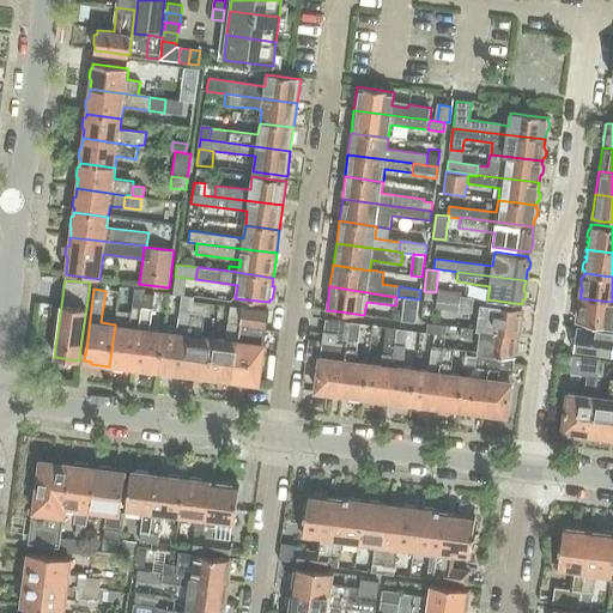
[(460,296),(437,292),(435,308),(457,311),(460,296)]
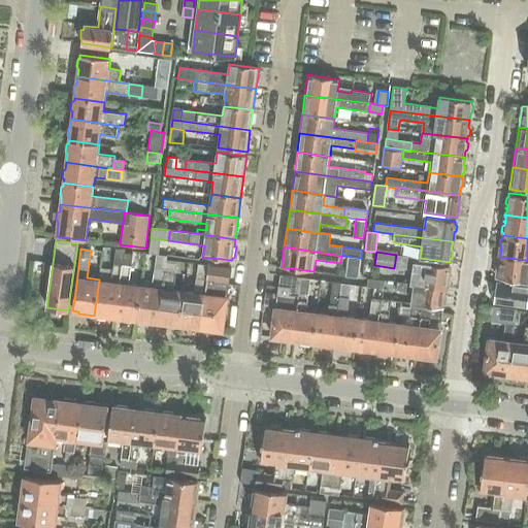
[(116,254),(111,281),(99,279),(94,316),(109,318),(110,316),(116,317),(124,255),(116,254)]
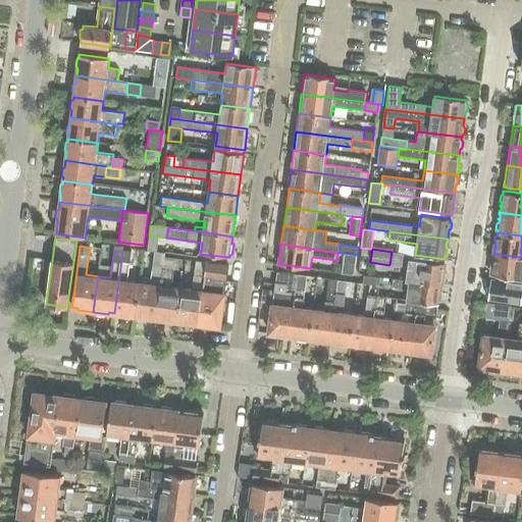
[(132,253),(122,252),(114,313),(119,313),(119,315),(134,317),(134,315),(136,315),(140,281),(127,279),(132,253)]
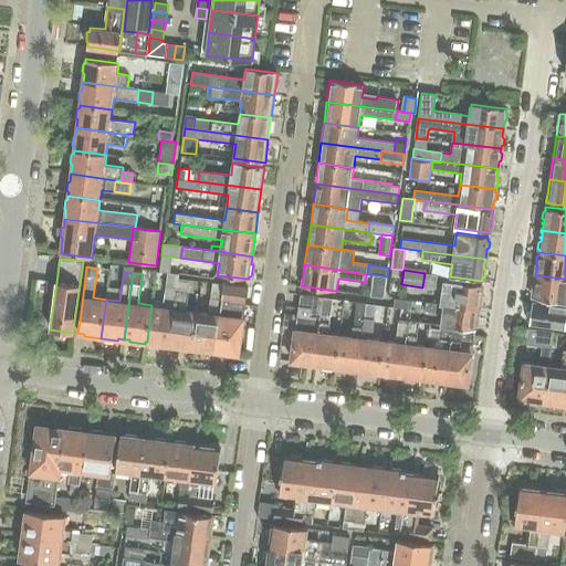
[(179,274),(168,273),(164,306),(152,305),(147,342),(147,345),(164,346),(164,344),(170,345),(179,279),(179,274)]
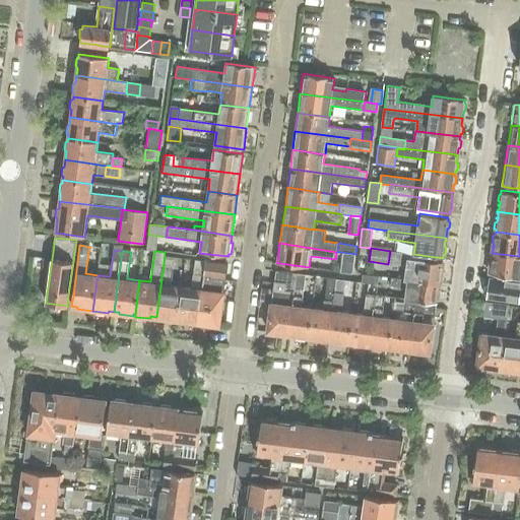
[(404,279),(439,284),(439,281),(441,281),(443,270),(441,270),(442,262),(408,257),(408,253),(390,251),(388,264),(406,266),(404,279)]
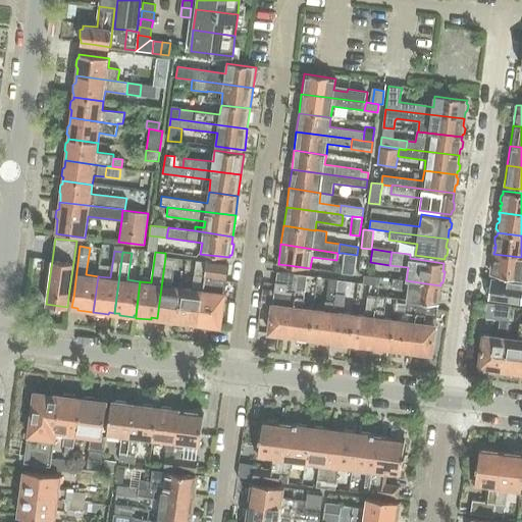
[(343,253),(343,254),(341,272),(354,274),(357,255),(343,253)]
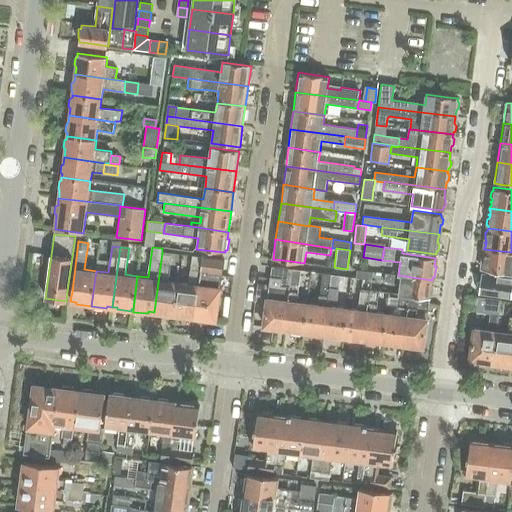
[(511,252),(484,249),(483,250),(485,251),(484,255),(483,255),(483,256),(484,256),(484,258),(482,260),(481,265),(482,267),(482,270),(511,273),(511,252)]
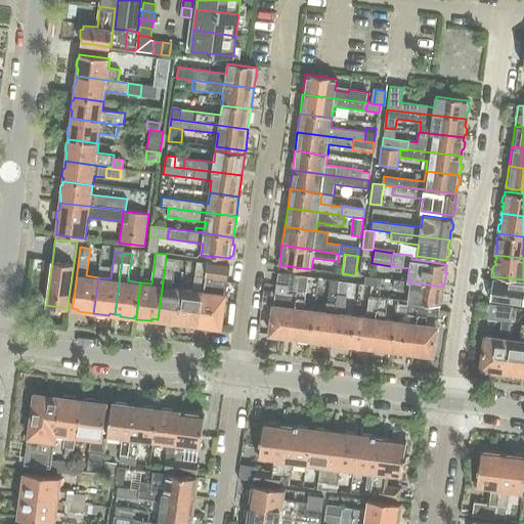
[(176,259),(166,258),(158,319),(163,320),(162,322),(178,324),(183,288),(173,287),(175,273),(174,273),(176,259)]
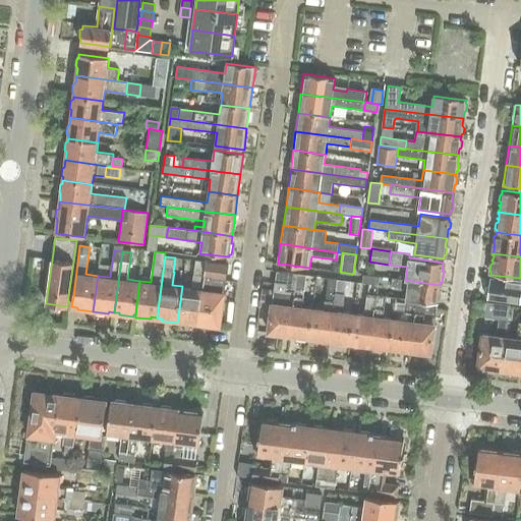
[(198,323),(206,262),(195,261),(191,288),(182,286),(177,323),(192,325),(192,323),(198,323)]
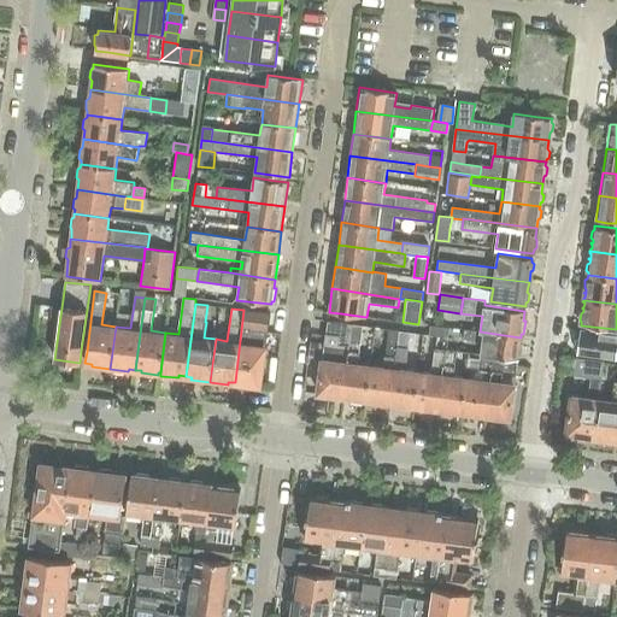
[(268,329),(269,329),(270,313),(244,310),(235,382),(241,383),(241,386),(258,388),(258,386),(259,386),(268,329)]
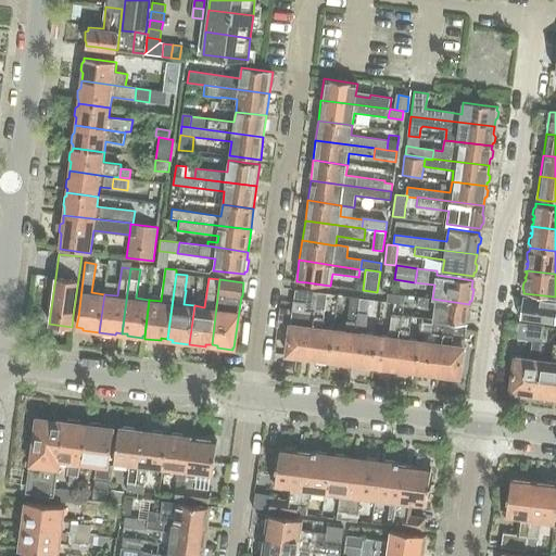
[(317,293),(295,290),(287,354),(290,355),(290,357),(300,358),(300,356),(308,357),(317,293)]
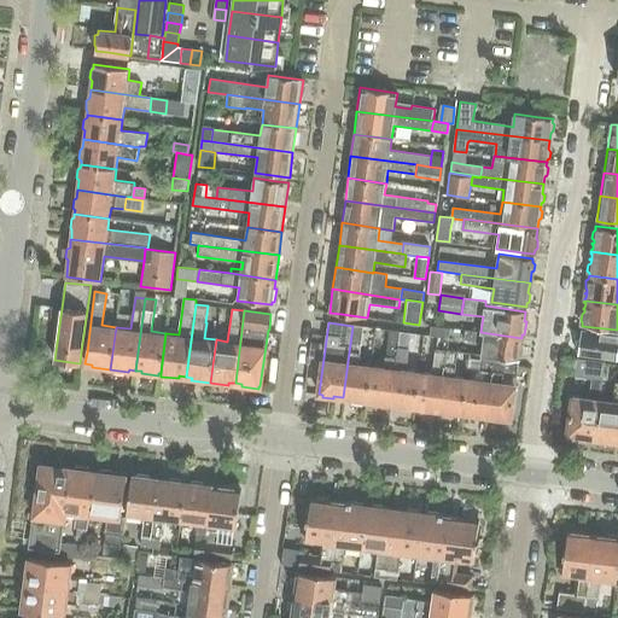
[(363,327),(353,326),(343,397),(351,398),(351,401),(362,402),(363,400),(366,400),(371,365),(360,362),(363,327)]
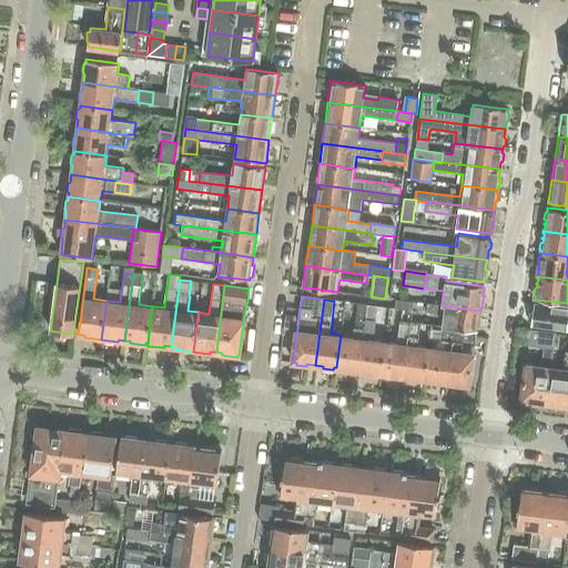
[(395,308),(412,311),(414,303),(396,300),(395,308)]
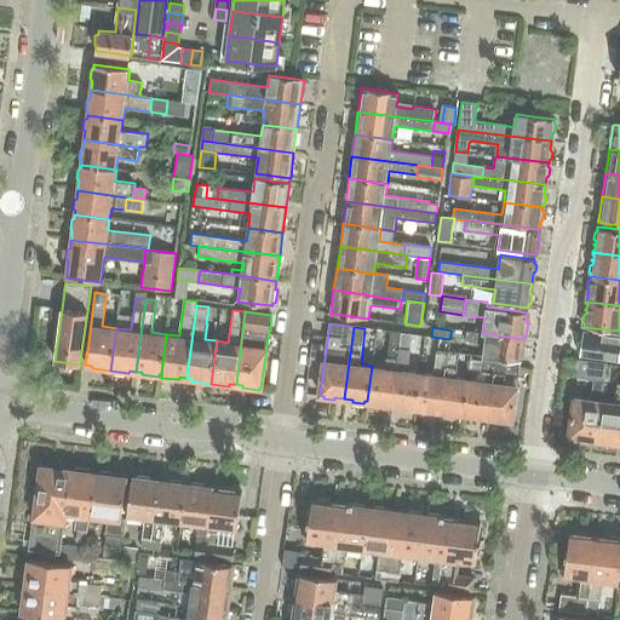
[(390,331),(386,367),(372,366),(367,401),(372,402),(372,405),(383,406),(384,403),(391,405),(399,350),(401,333),(390,331)]
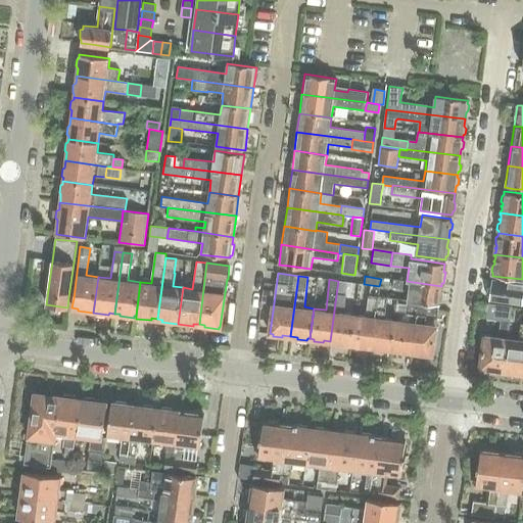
[(408,300),(428,303),(438,305),(439,301),(441,302),(443,290),(441,290),(441,286),(407,281),(393,279),(392,288),(409,290),(408,300)]
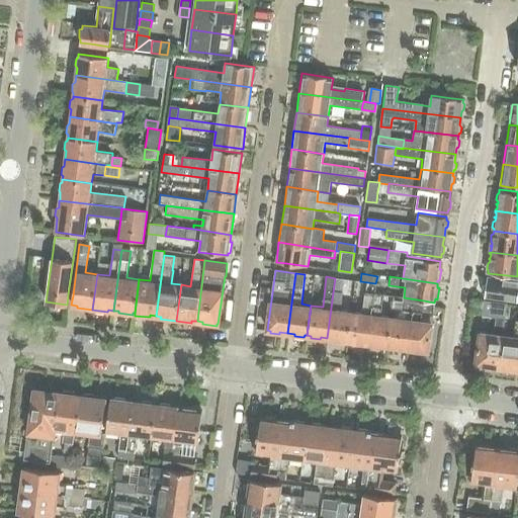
[(517,281),(488,277),(486,284),(484,286),(484,292),(485,293),(485,296),(517,301),(517,293),(517,281)]
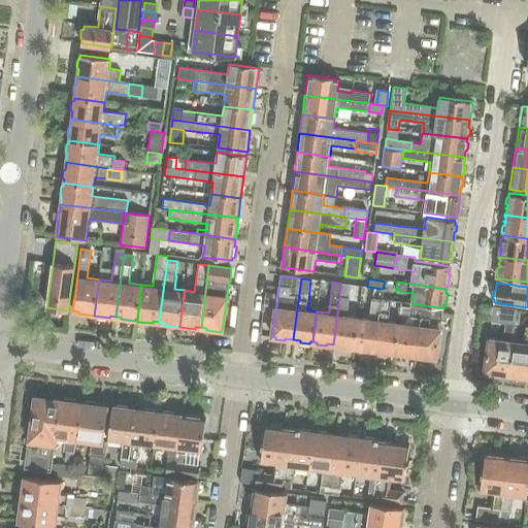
[(341,284),(339,298),(350,299),(352,285),(341,284)]
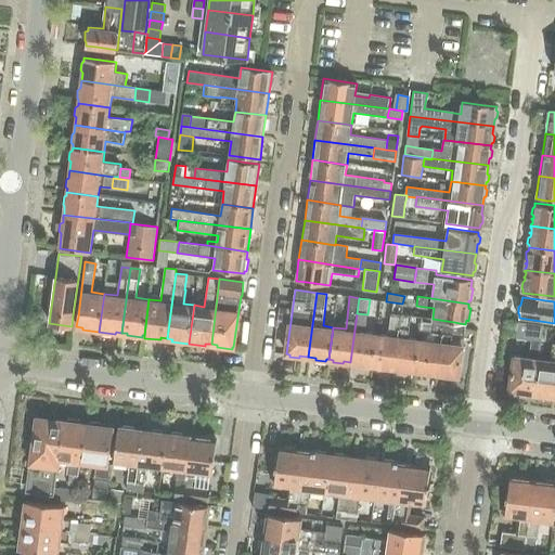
[(365,331),(368,314),(357,313),(350,362),(360,363),(360,365),(369,366),(369,364),(372,364),(376,333),(365,331)]
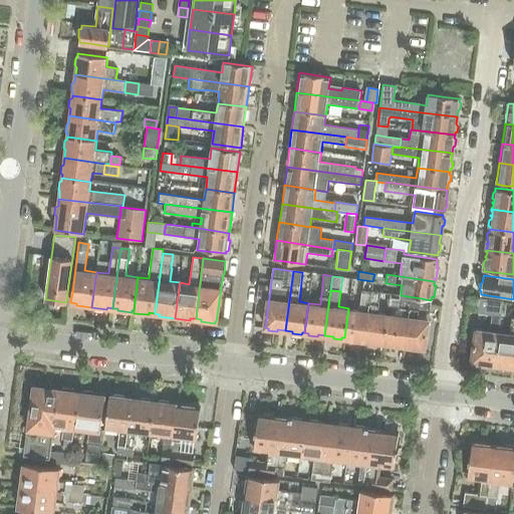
[(362,290),(359,309),(348,308),(344,337),(347,338),(347,340),(356,341),(357,339),(364,340),(370,292),(362,290)]
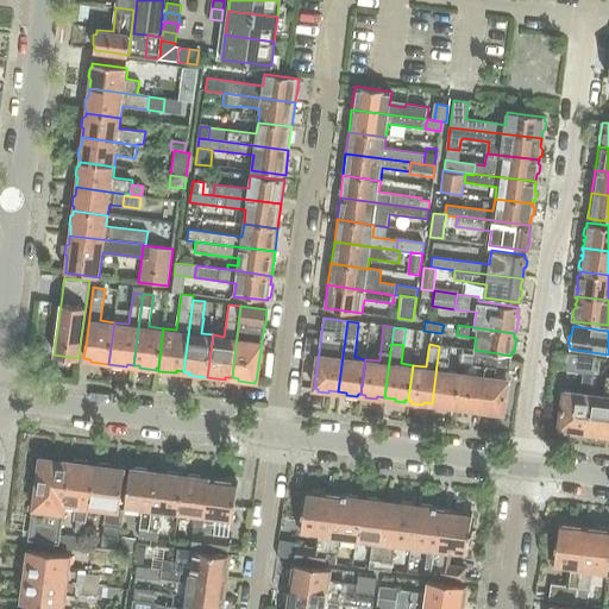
[(452,406),(454,406),(460,371),(449,369),(451,347),(439,346),(432,403),(441,405),(440,407),(452,408),(452,406)]
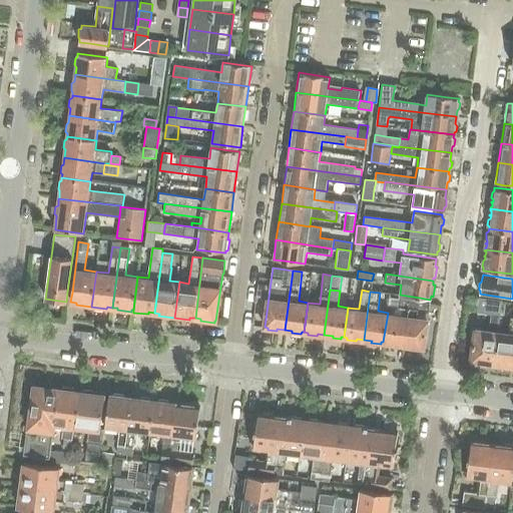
[(388,308),(400,310),(399,314),(388,313),(383,342),(387,343),(387,345),(396,346),(396,344),(403,345),(409,301),(389,298),(388,308)]
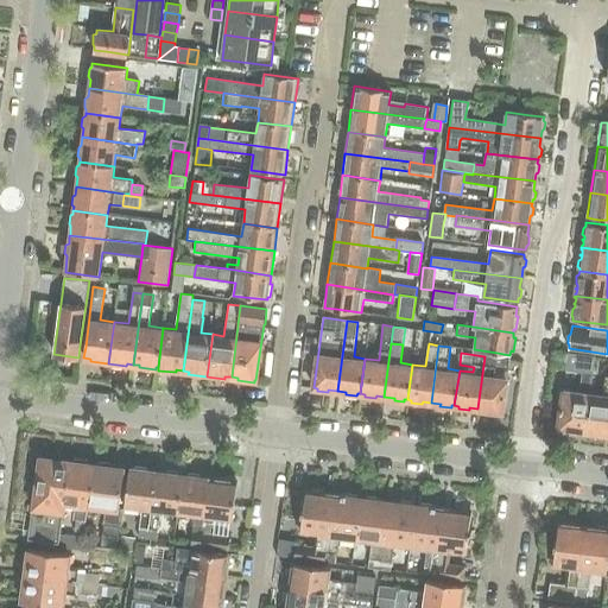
[(580,355),(568,353),(565,371),(582,373),(580,392),(563,390),(562,392),(561,394),(559,401),(561,404),(557,429),(563,429),(564,431),(571,432),(574,431),(584,432),(590,393),(595,356),(580,355)]
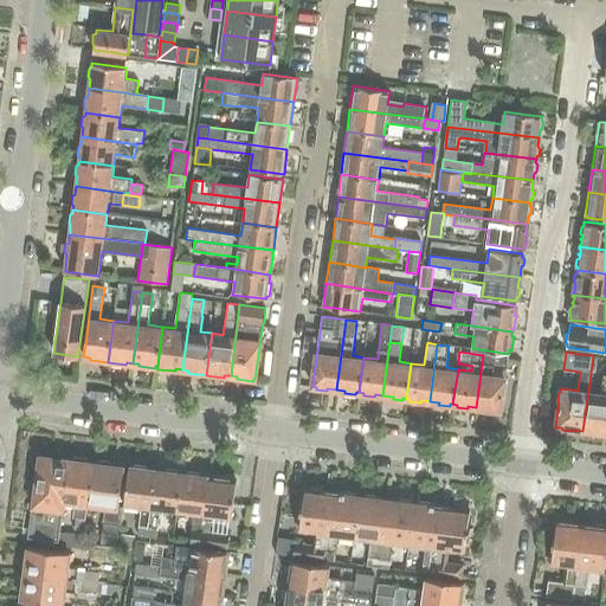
[(507,369),(508,359),(496,356),(483,355),(476,407),(485,408),(485,411),(496,412),(496,410),(501,411),(505,378),(492,376),(492,367),(507,369)]
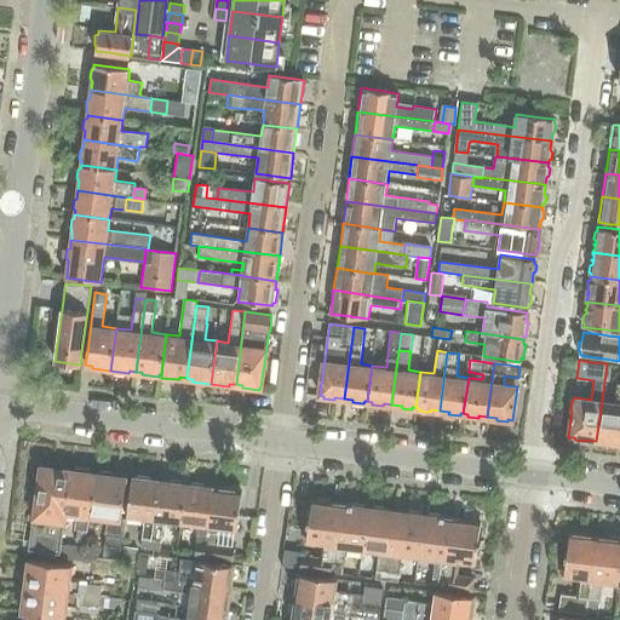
[(614,402),(602,401),(596,441),(600,441),(602,443),(609,445),(612,442),(619,443),(619,382),(618,382),(614,402)]
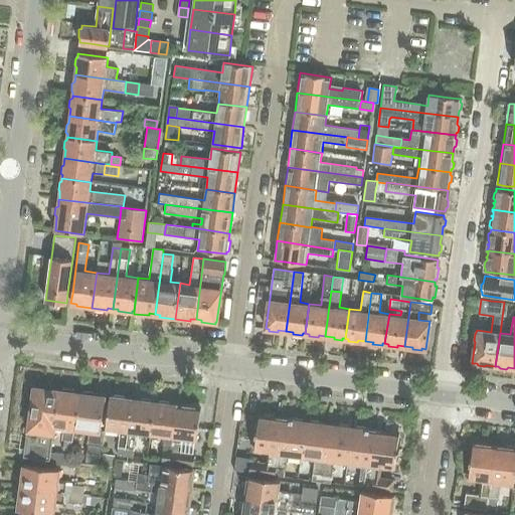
[(49,460),(50,452),(51,449),(53,435),(54,424),(53,424),(58,390),(52,389),(52,388),(33,385),(27,427),(29,427),(29,428),(27,428),(23,457),(49,460)]
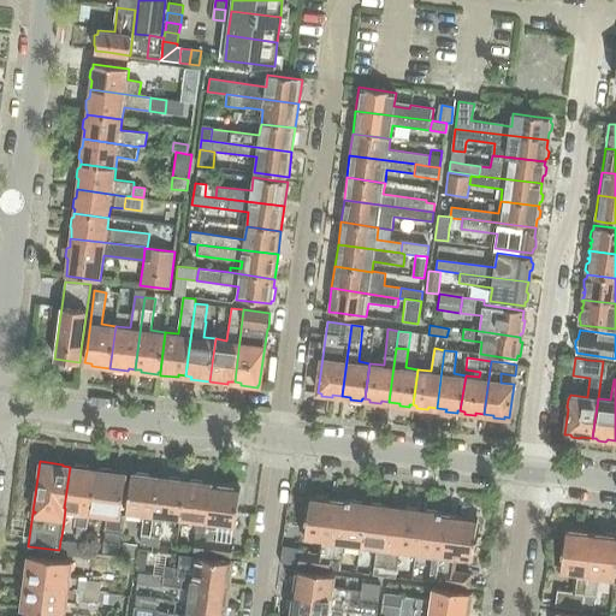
[(76,525),(75,539),(86,540),(88,514),(95,471),(86,469),(84,467),(75,466),(72,468),(70,467),(64,508),(65,508),(64,520),(66,520),(66,511),(76,513),(75,525),(76,525)]
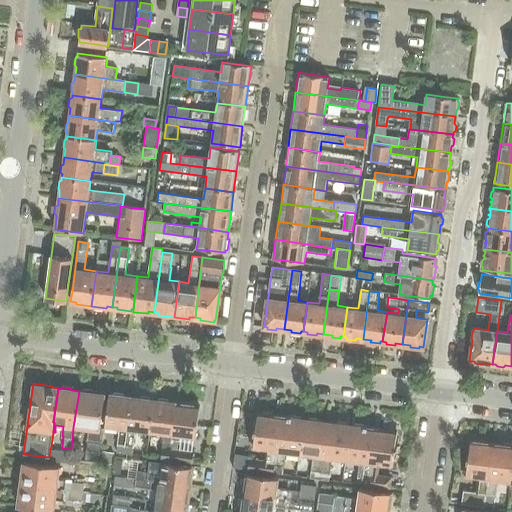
[(87,440),(102,442),(103,429),(100,429),(104,404),(105,394),(93,393),(91,390),(85,390),(82,392),(79,391),(73,427),(88,429),(87,440)]
